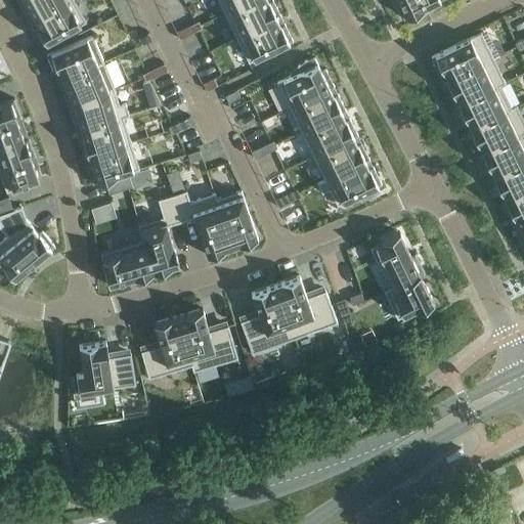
[(17,0),(25,12),(26,12),(30,10),(34,17),(64,0),(17,0)]
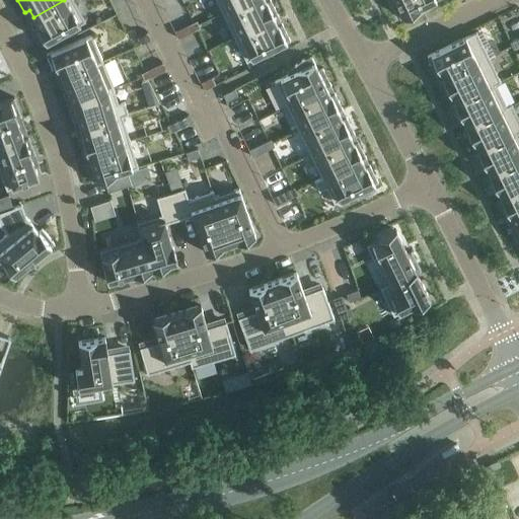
[(33,27),(43,45),(85,20),(73,0),(64,0),(33,17),(38,25),(33,27)]
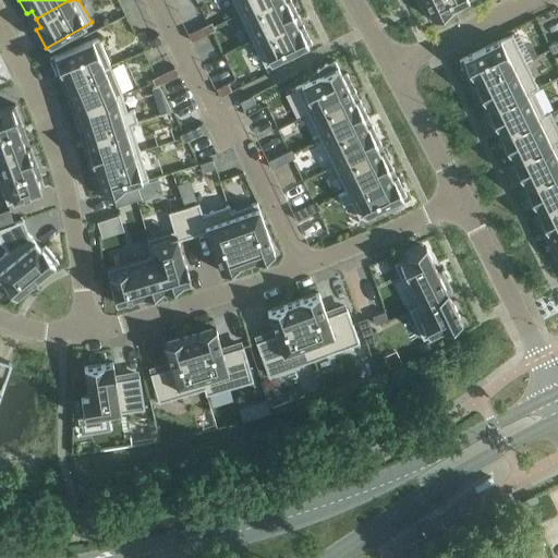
[(232,0),(239,13),(265,0),(232,0)]
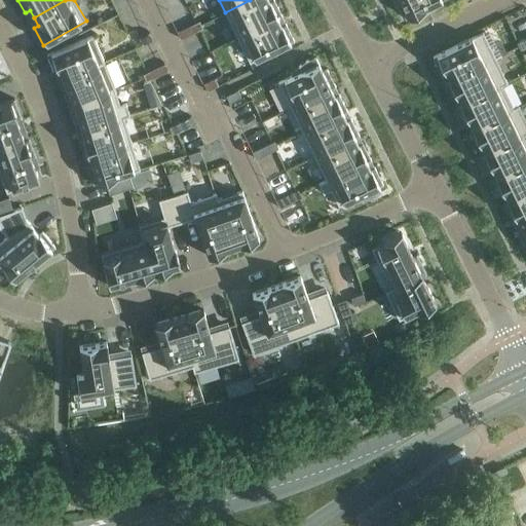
[(250,0),(225,12),(237,37),(277,16),(277,17),(282,15),(283,15),(274,0),(269,0),(268,0),(250,0)]
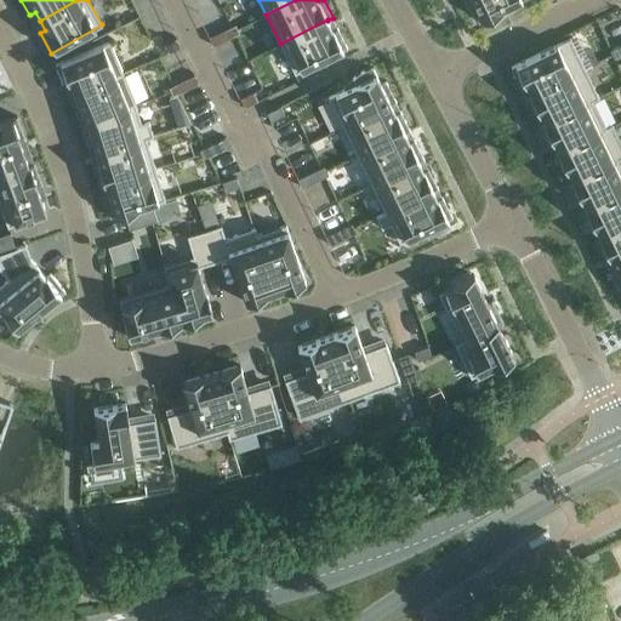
[(465,0),(471,12),(477,10),(484,24),(486,24),(490,23),(493,23),(495,22),(497,20),(500,18),(502,17),(505,15),(502,10),(520,0),(465,0)]
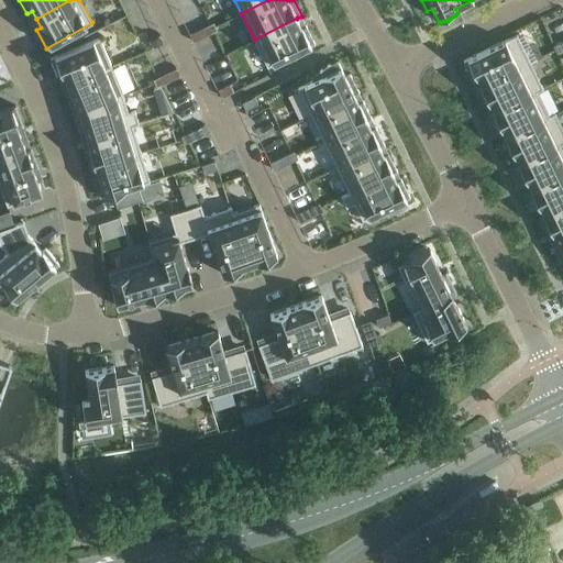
[(297,18),(254,40),(267,66),(315,43),(306,24),(301,26),(297,19),(297,18)]
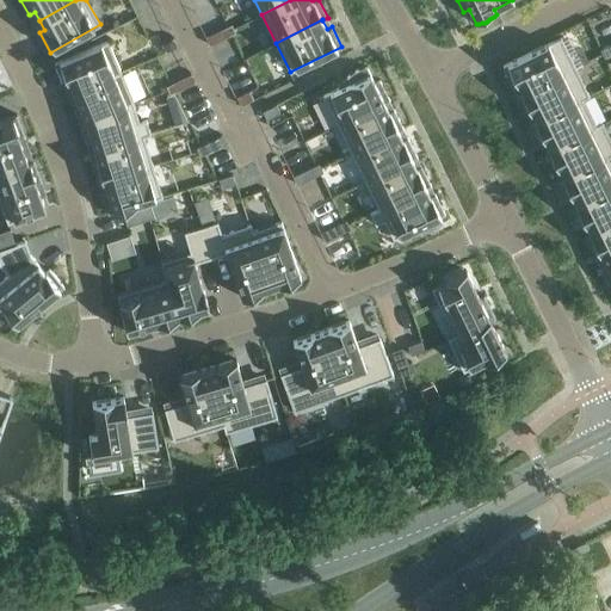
[(232,24),(218,30),(223,38),(236,32),(232,24)]
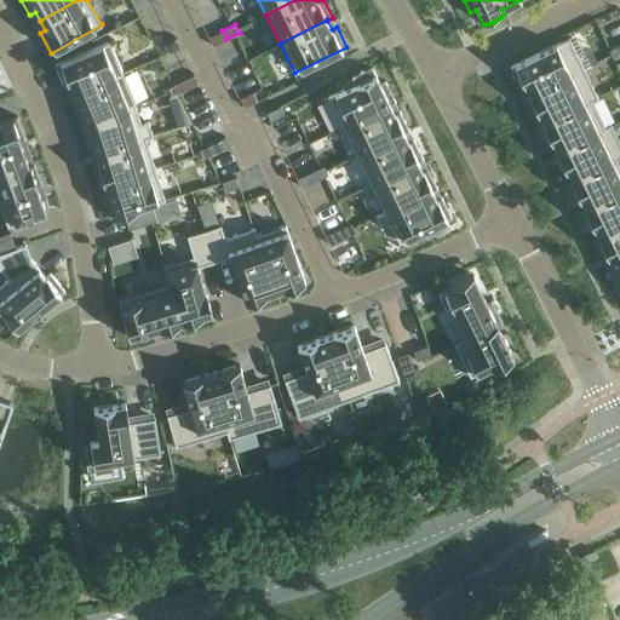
[(222,30),(208,36),(213,46),(227,39),(222,30)]
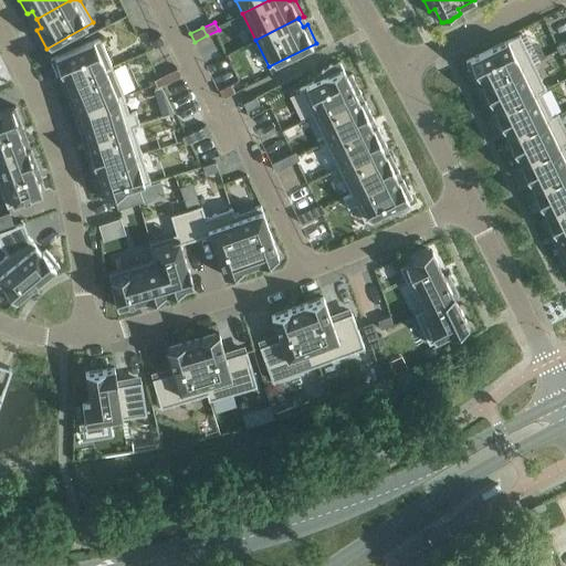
[(161,34),(149,40),(153,48),(165,42),(161,34)]
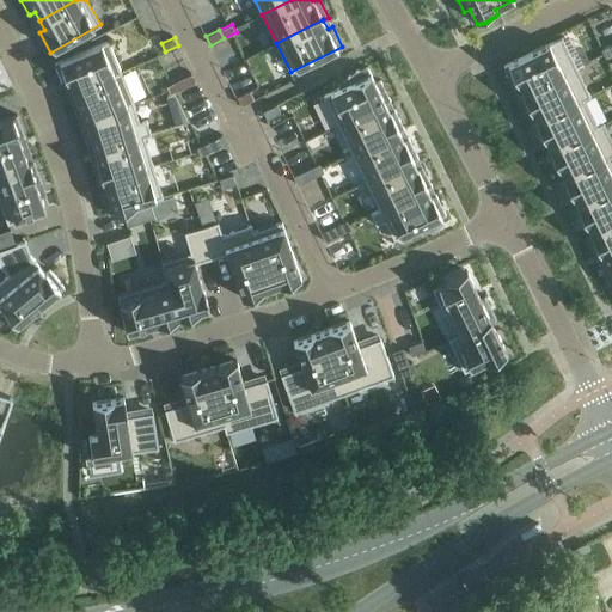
[(561,37),(503,66),(513,86),(518,84),(521,92),(521,93),(576,67),(561,37)]
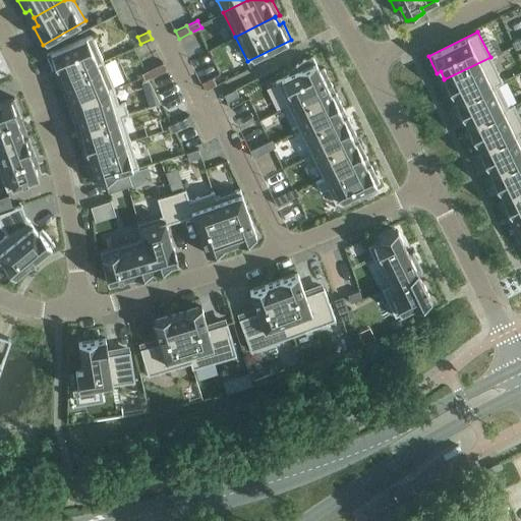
[(92,35),(47,53),(54,71),(58,69),(62,77),(103,60),(92,35)]
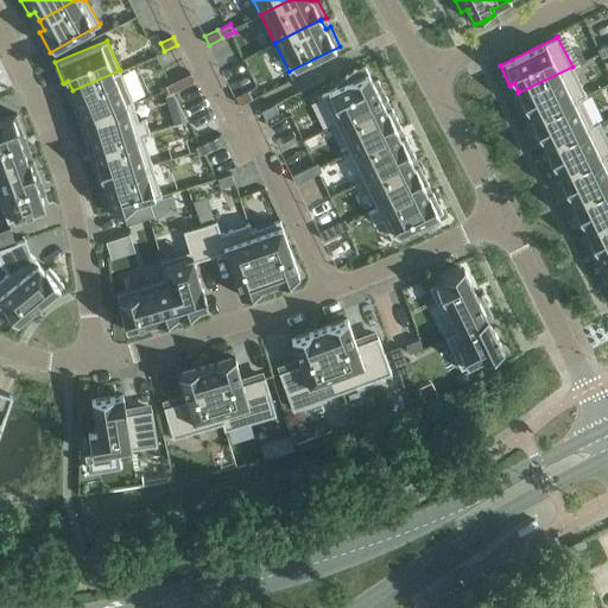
[(607,43),(597,49),(602,57),(607,54),(607,43)]
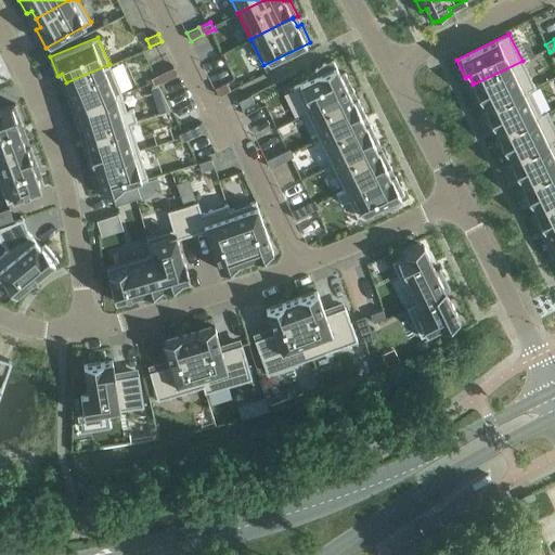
[(318,74),(294,86),(307,113),(349,92),(349,93),(353,91),(345,73),(340,75),(333,61),(331,61),(327,62),(325,63),(322,64),(320,65),(318,67),(315,69),(318,74)]
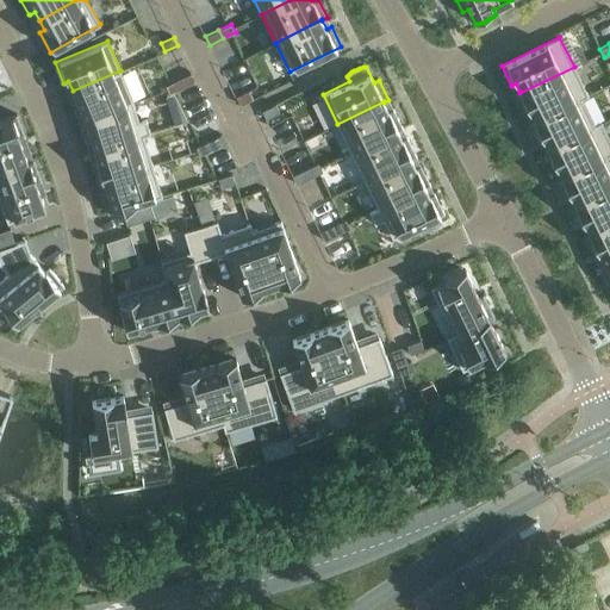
[(520,92),(515,94),(526,114),(529,112),(533,120),(534,120),(582,98),(582,99),(589,95),(574,67),(520,93),(520,92)]
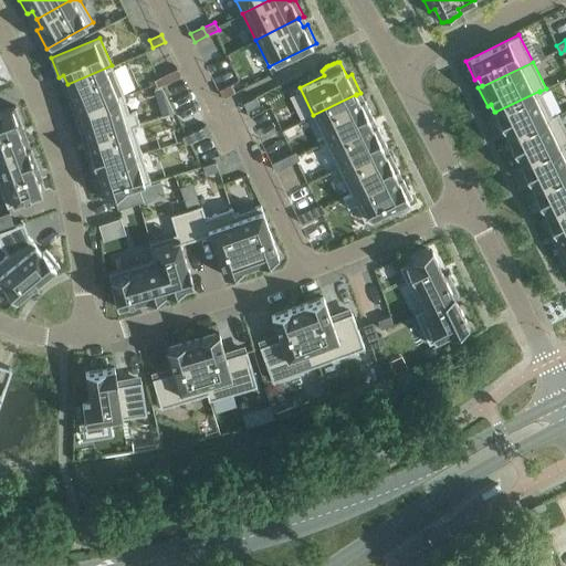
[(66,94),(65,94),(73,113),(124,95),(112,65),(67,84),(71,93),(66,94)]
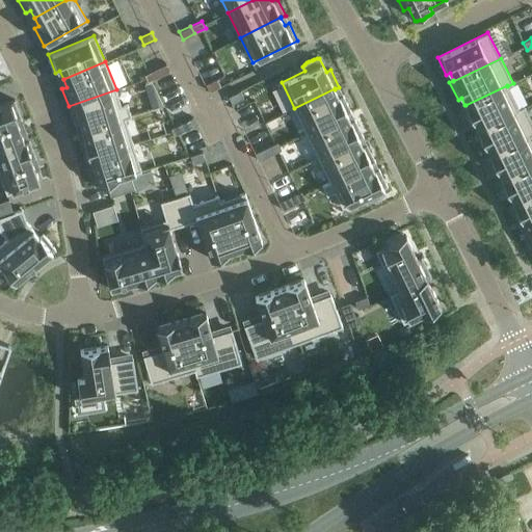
[(166,63),(156,69),(159,77),(170,71),(166,63)]
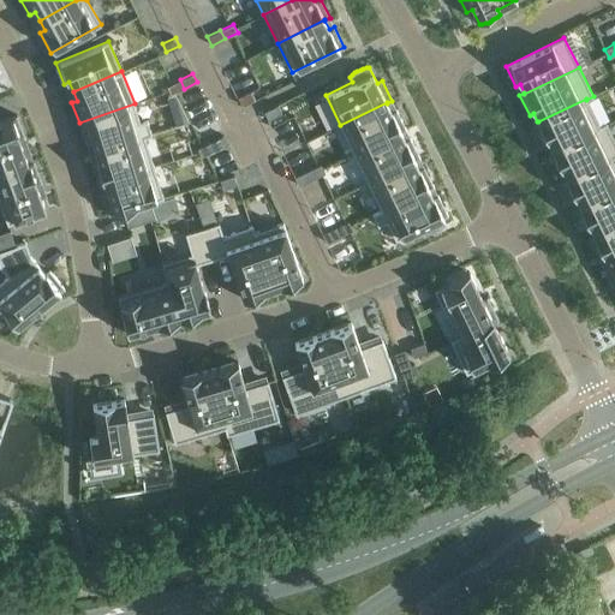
[(180,79),(167,87),(172,95),(184,89),(180,79)]
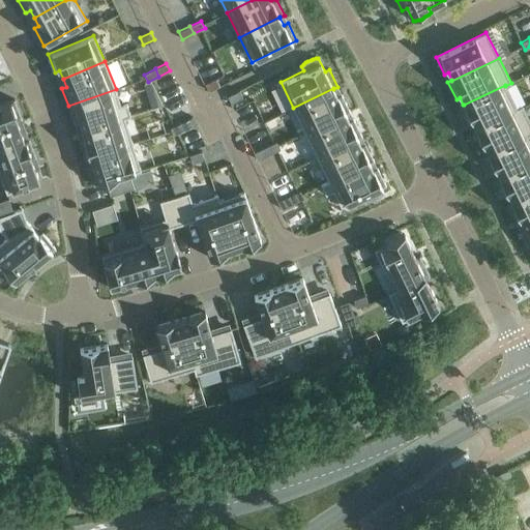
[(216,78),(205,84),(209,91),(221,86),(216,78)]
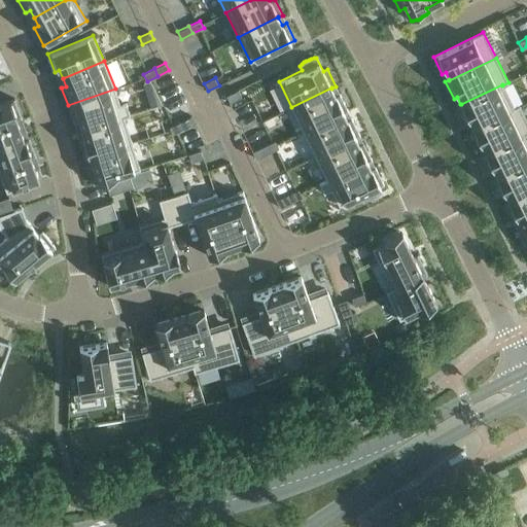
[(460,104),(457,105),(465,123),(469,121),(472,128),(472,129),(514,109),(514,108),(502,85),(502,84),(461,104),(460,104)]
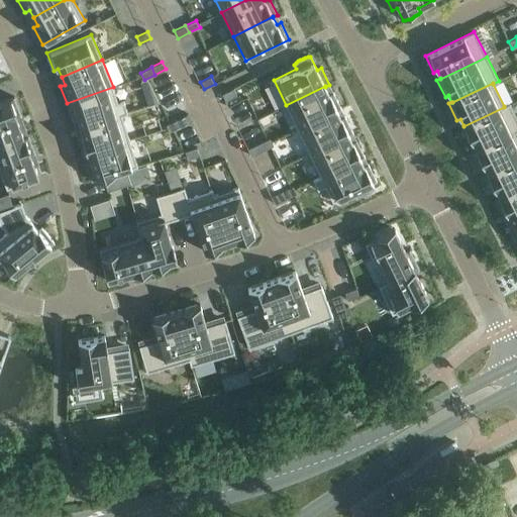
[(325,86),(286,105),(297,129),(336,110),(337,111),(341,109),(333,91),(328,93),(325,87),(325,86)]
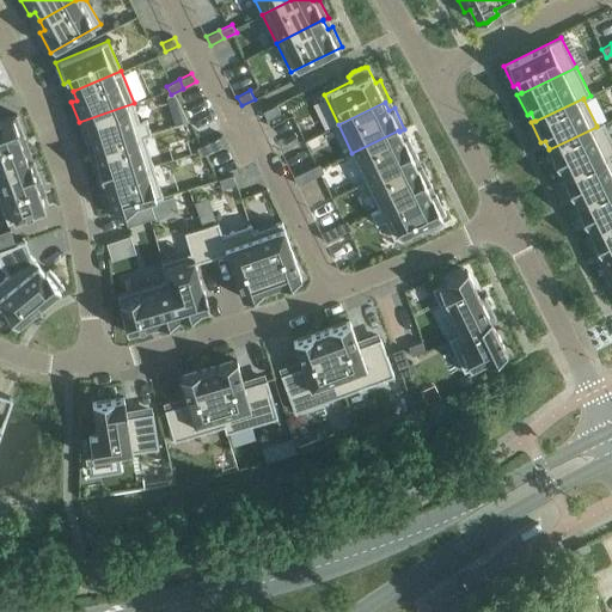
[(134,103),(79,122),(86,142),(91,141),(95,151),(144,135),(144,136),(151,134),(146,120),(140,122),(134,103)]
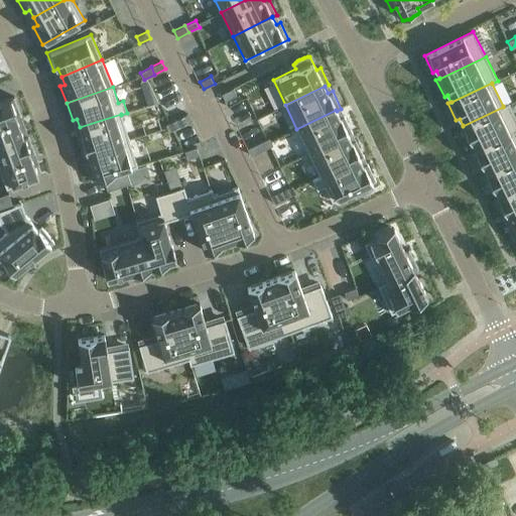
[(233,88),(222,94),(225,101),(236,96),(233,88)]
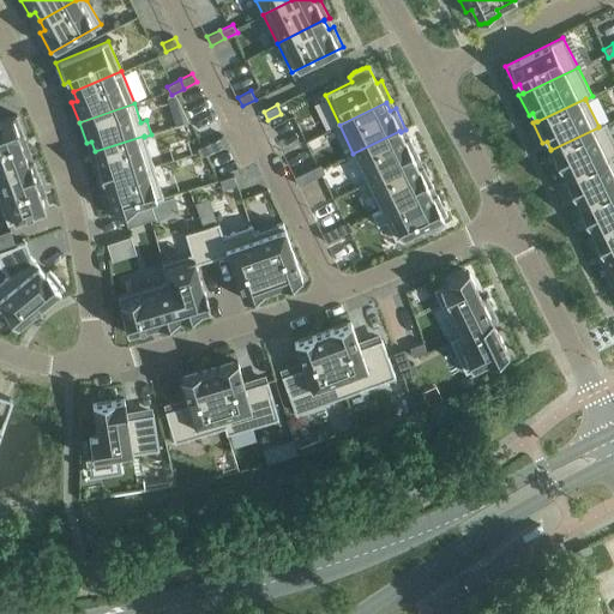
[(182,108),(172,112),(175,126),(188,121),(182,108)]
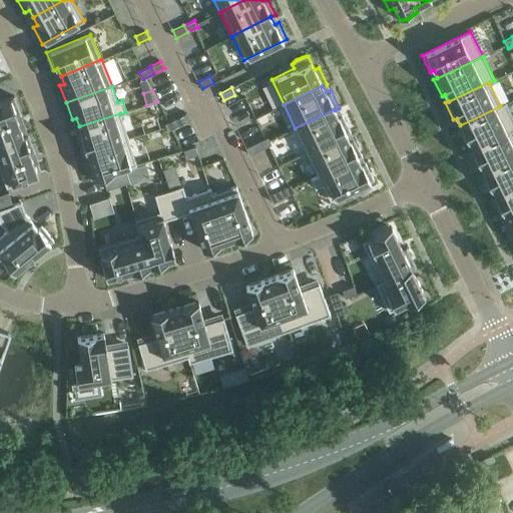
[(14,95),(0,100),(0,144),(24,136),(23,135),(16,115),(20,113),(14,95)]
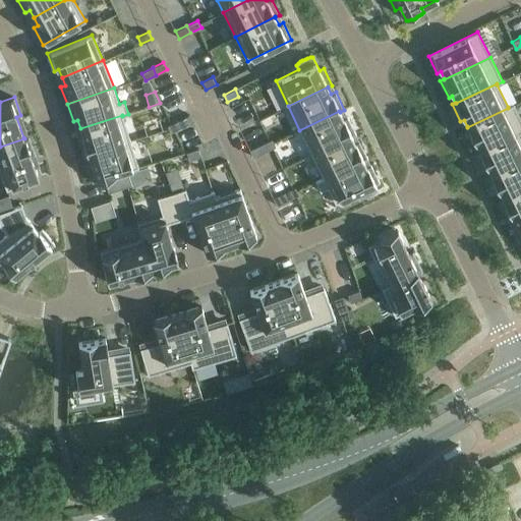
[(467,126),(463,128),(472,146),(475,143),(479,151),(479,152),(520,131),(520,132),(520,131),(520,120),(513,104),(508,107),(508,108),(467,127),(467,126)]
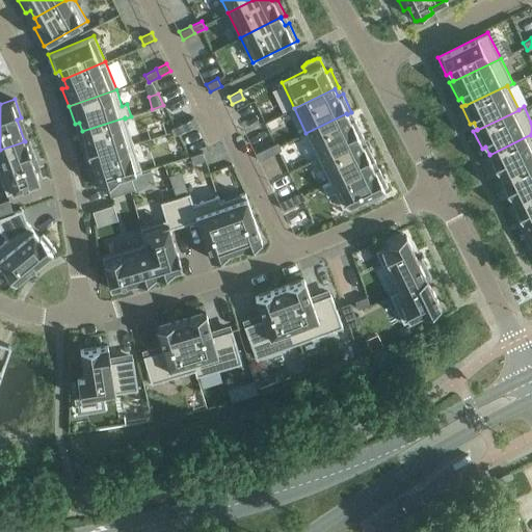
[(346,113),(306,133),(318,157),(358,137),(358,138),(364,136),(354,118),(350,121),(347,114),(346,113)]
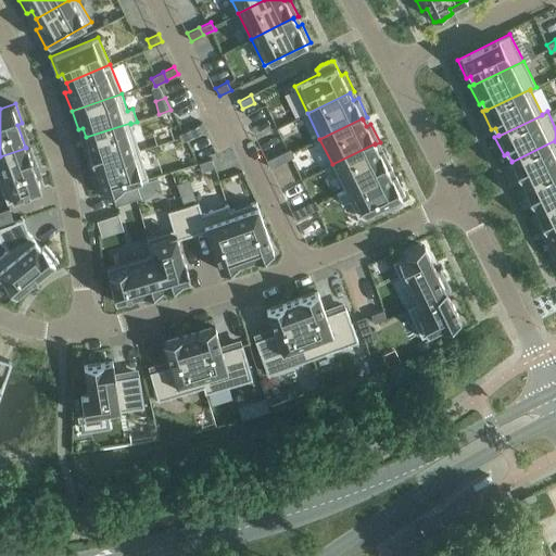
[(84,147),(89,166),(95,165),(95,164),(139,150),(130,124),(130,123),(86,137),(88,146),(84,147)]
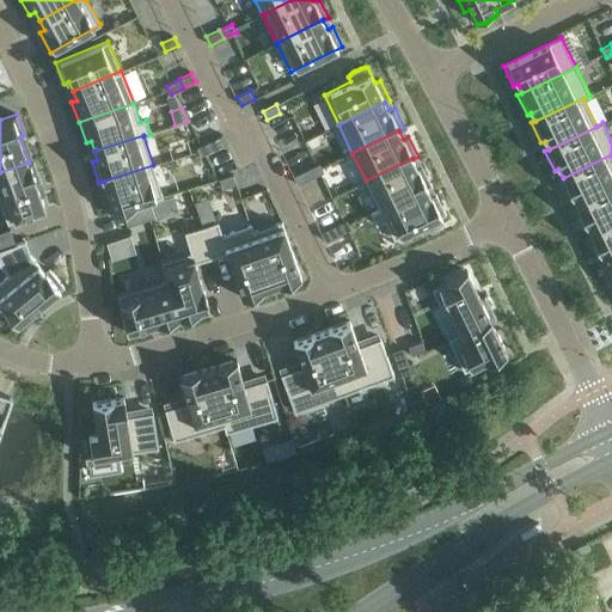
[(222,135),(209,141),(214,150),(227,144),(222,135)]
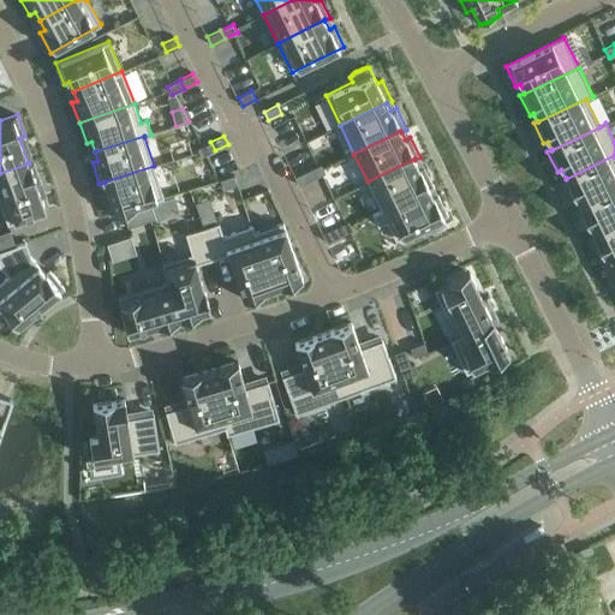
[(210,142),(197,148),(202,157),(215,150),(210,142)]
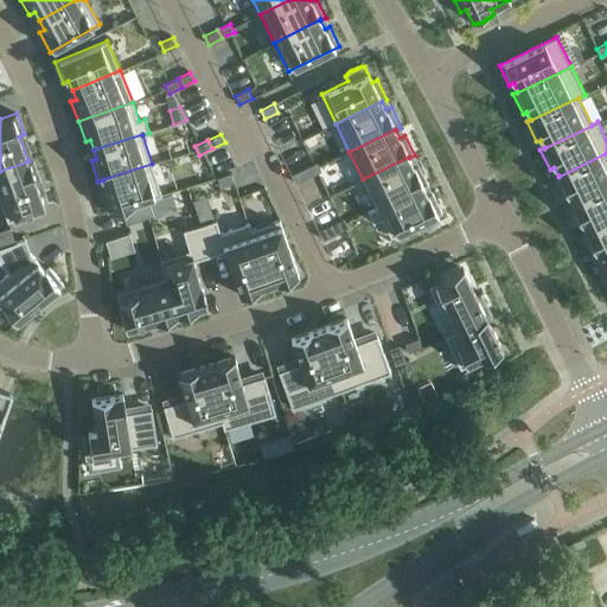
[(558,176),(554,178),(563,198),(568,196),(572,204),(573,205),(606,187),(606,155),(606,154),(606,153),(558,177),(558,176)]
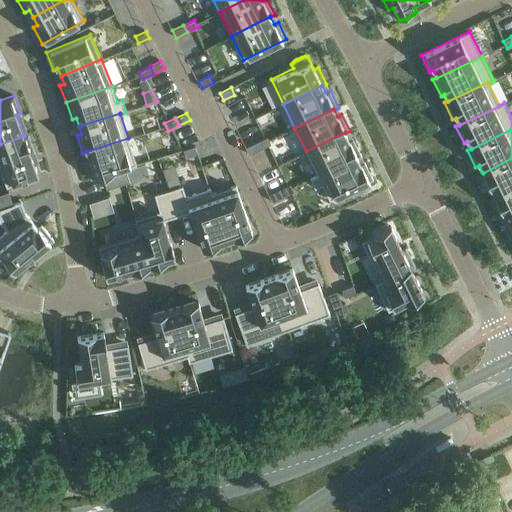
[(345,132),(306,151),(317,174),(317,175),(356,156),(357,157),(361,155),(353,138),(348,140),(345,133),(345,132)]
